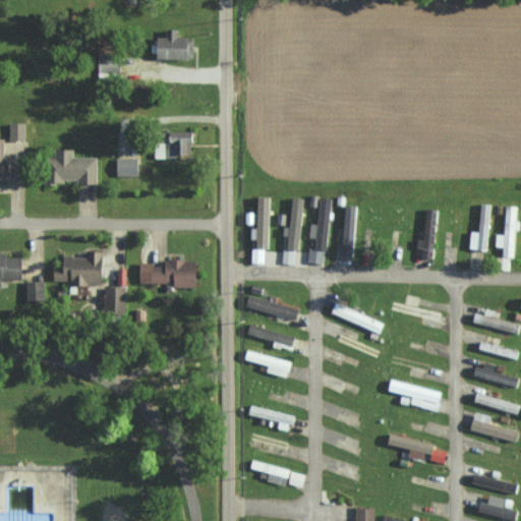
[(180,29),(169,27),(168,36),(158,36),(158,58),(194,59),(195,36),(180,36),(180,29)]
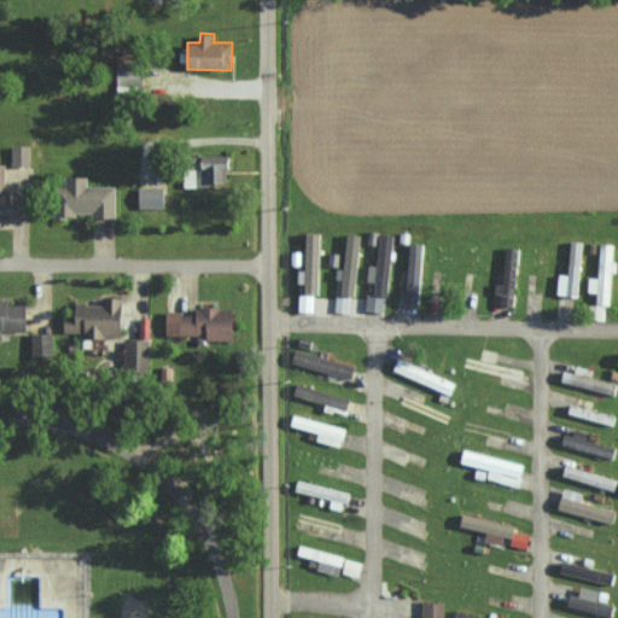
[(186,187),(214,187),(214,181),(227,181),(227,168),(233,168),(233,156),(200,156),(200,174),(186,174),(186,187)]
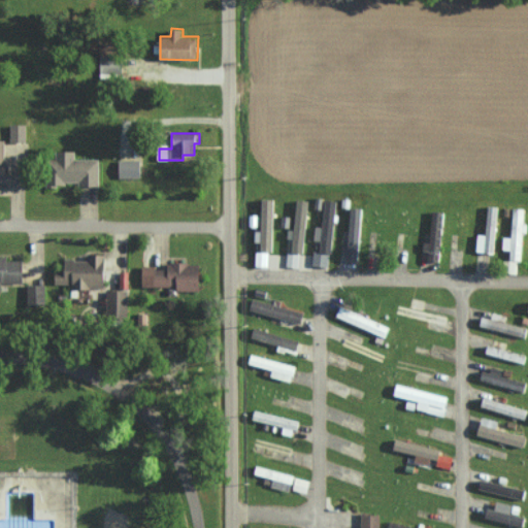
[(0,186),(1,187),(1,180),(10,180),(10,160),(6,160),(6,139),(0,138),(0,186)]
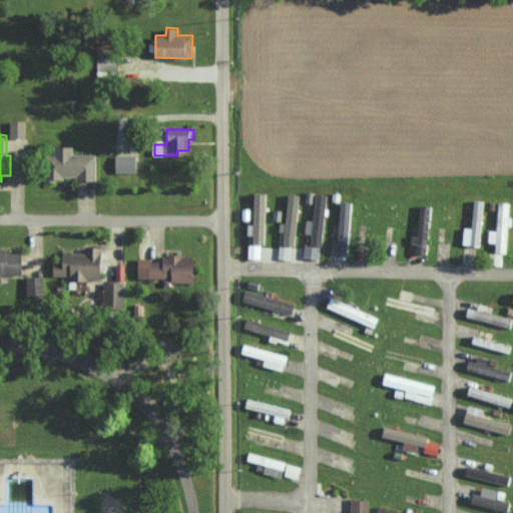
[(97,178),(97,154),(74,154),(74,146),(54,146),(54,178),(97,178)]
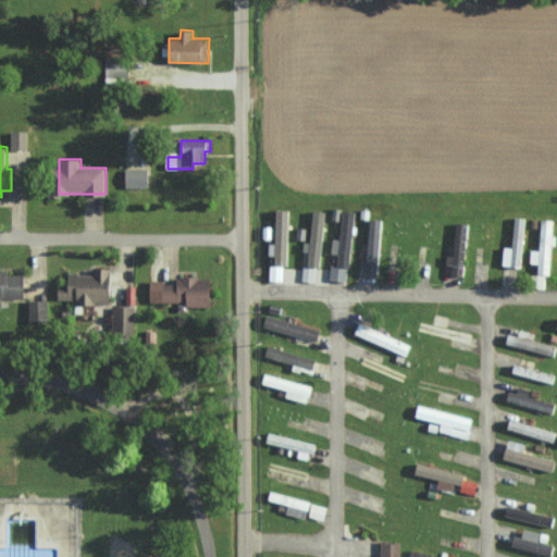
[(149,187),(150,169),(126,169),(126,187),(149,187)]
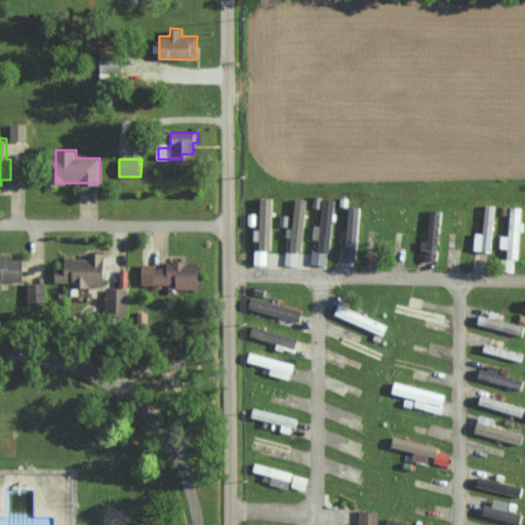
[(272,249),(274,198),(261,198),(261,229),(254,229),(254,240),(261,240),(260,249),(272,249)]
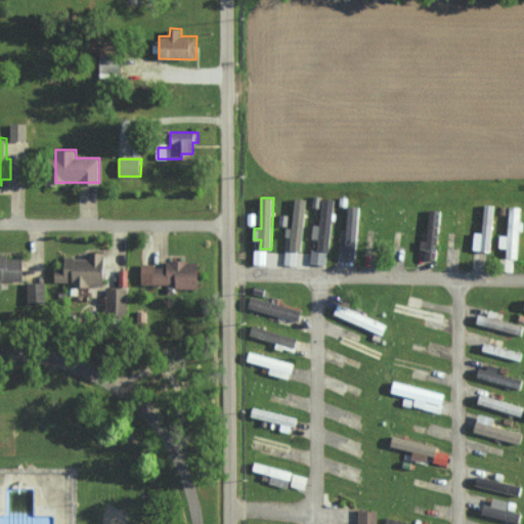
[(307,199),(293,198),(292,228),(286,228),(286,238),(289,238),(289,250),(304,250),(307,199)]
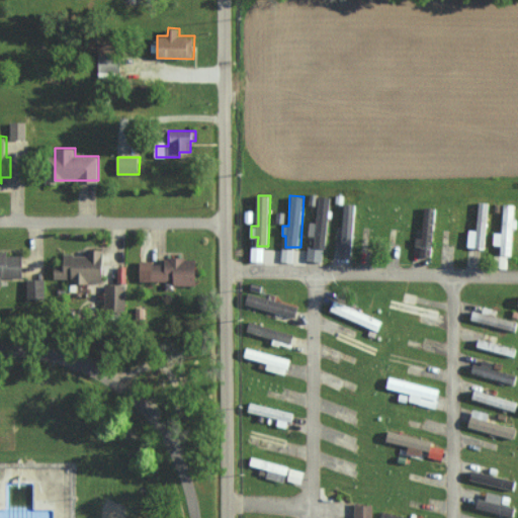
[(317,224),(307,223),(306,236),(316,237),(315,247),(308,246),(307,260),(325,261),(331,196),(320,195),(317,224)]
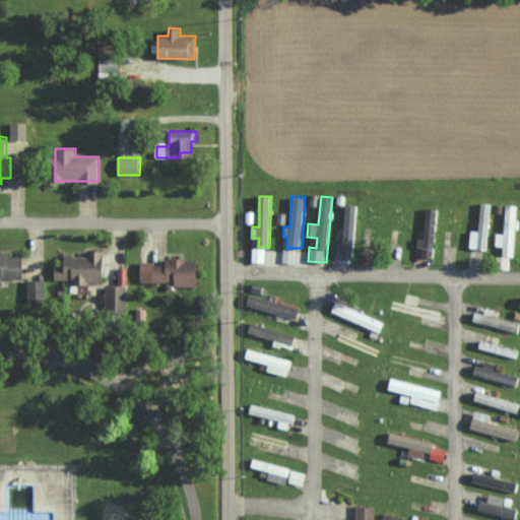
[(466,231),(465,249),(483,250),(485,203),(475,203),(474,232),(466,231)]
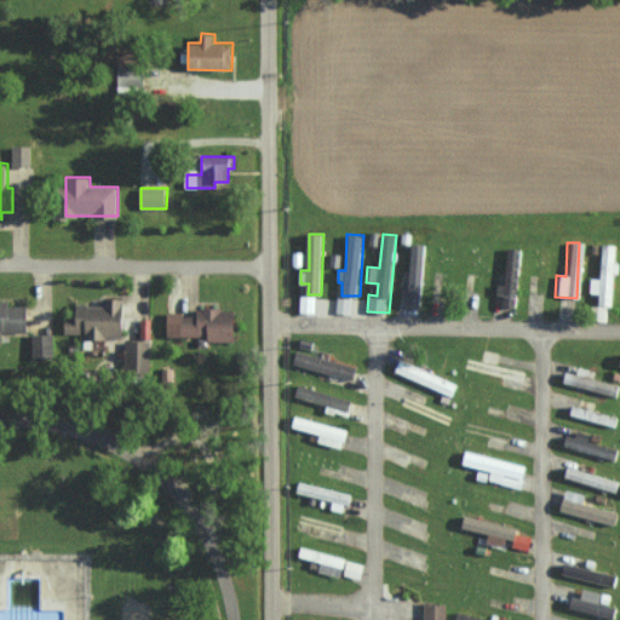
[(424,305),(426,244),(409,244),(406,304),(424,305)]
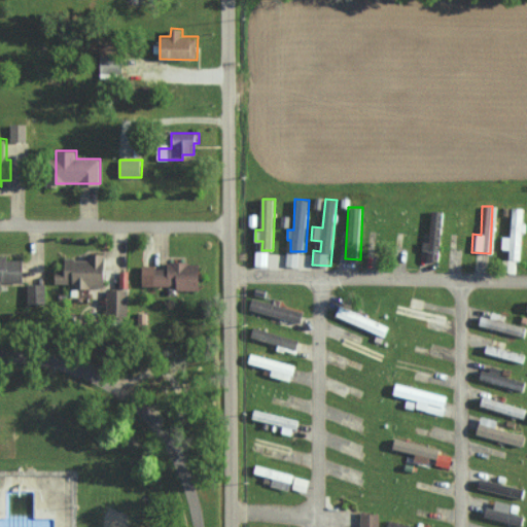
[(506,237),(498,237),(498,249),(504,250),(504,259),(516,260),(517,232),(521,233),(522,209),(507,208),(506,237)]
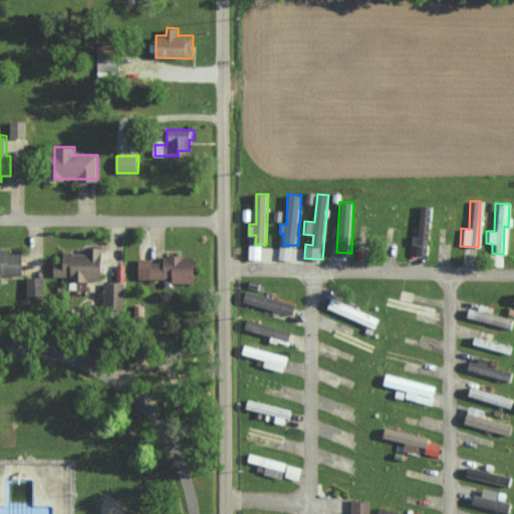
[(428,206),(417,206),(415,236),(409,236),(408,245),(414,245),(413,254),(425,255),(428,206)]
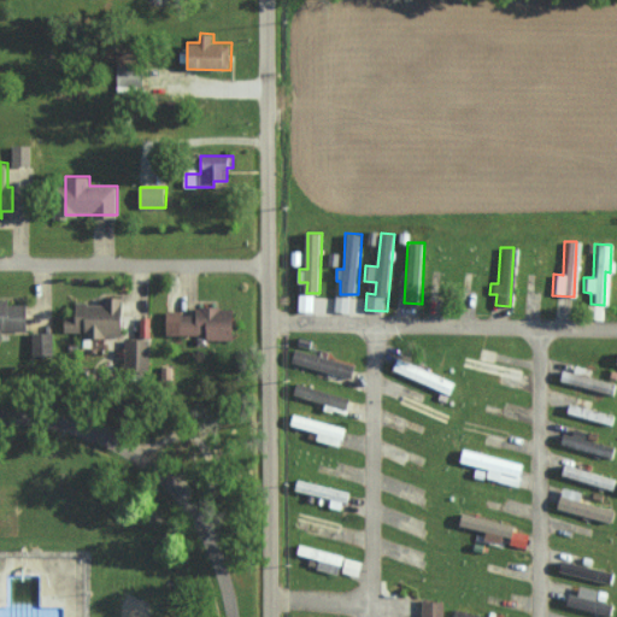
[(299,311),(313,311),(313,294),(300,294),(299,311)]
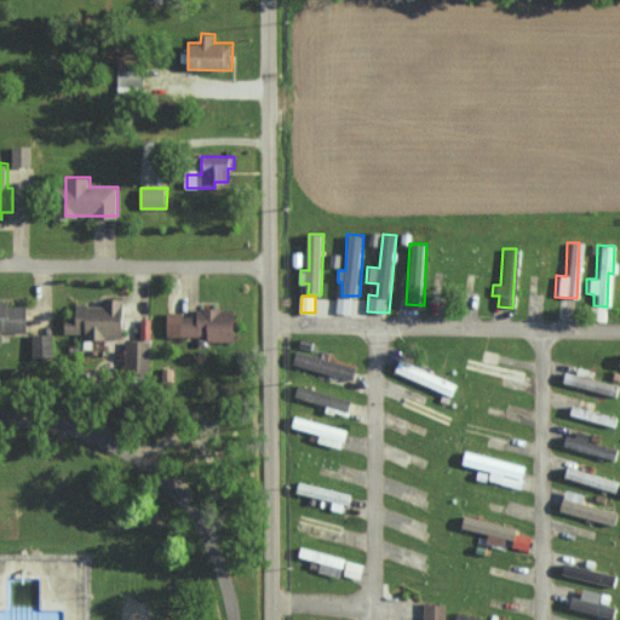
[(65,333),(86,332),(86,338),(127,337),(126,297),(104,298),(104,304),(76,305),(78,316),(65,316),(65,333)]
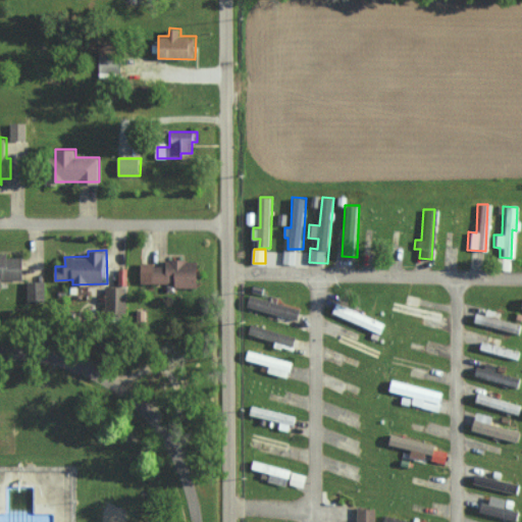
[(283,263),(294,264),(294,250),(283,250),(283,263)]
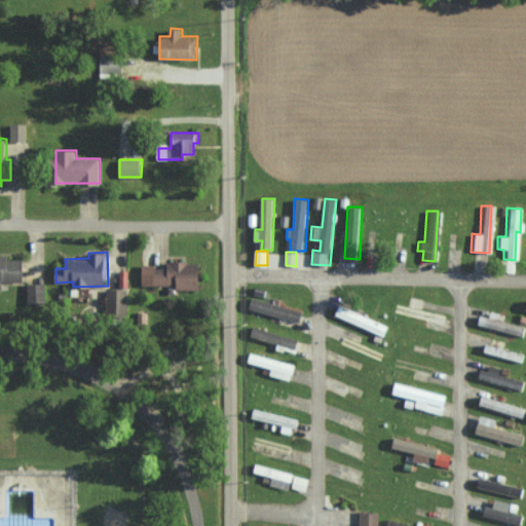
[(0,290),(3,291),(3,280),(25,282),(26,258),(0,257),(0,290)]
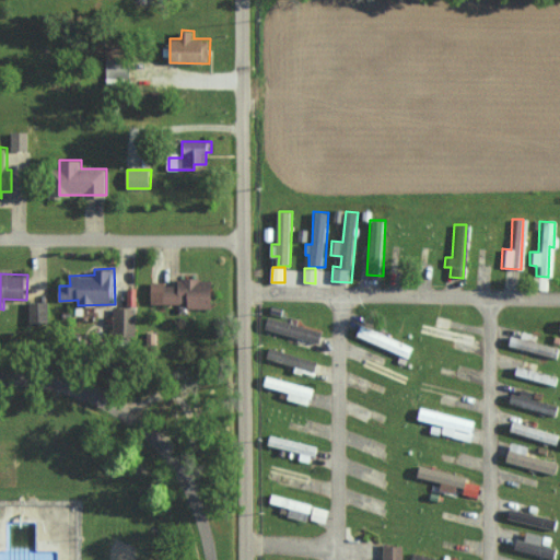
[(152,304),(214,306),(216,279),(181,278),(181,283),(152,282),(152,304)]
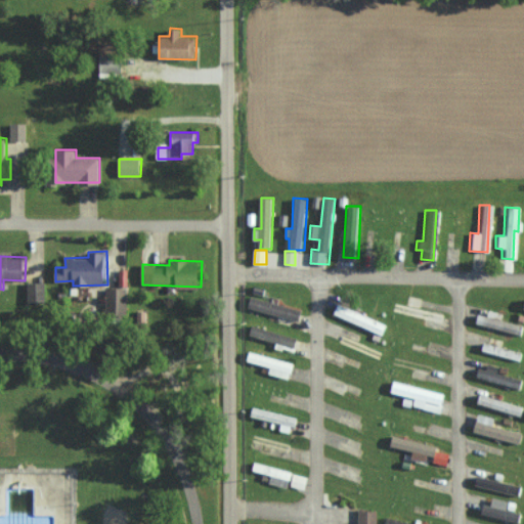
[(46,282),(27,281),(27,302),(45,303),(46,282)]
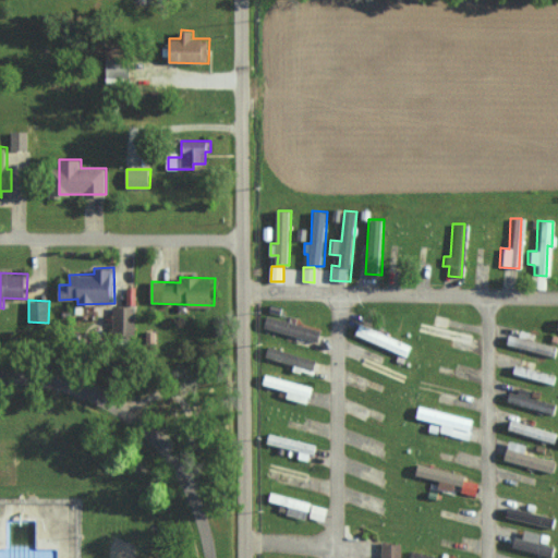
[(114,305),(113,332),(136,332),(136,306),(114,305)]
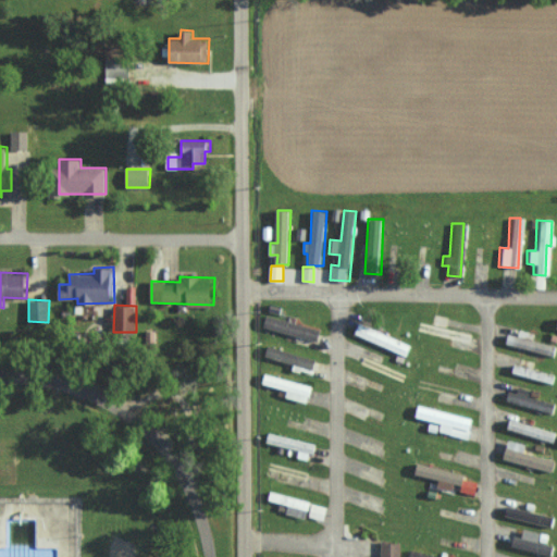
[(321,329),(265,317),(263,326),(318,339),(321,329)]
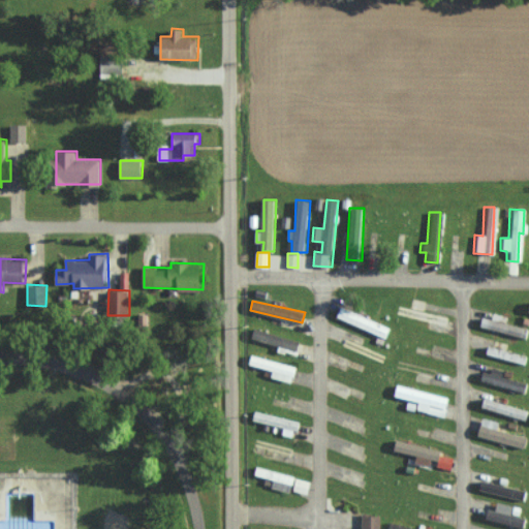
[(386,338),(392,328),(343,306),(339,316),(386,338)]
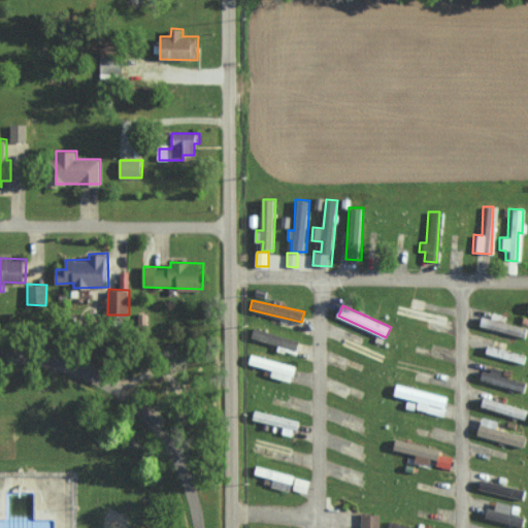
[(272,376),(293,382),(297,365),(253,354),(251,363),(274,369),(272,376)]
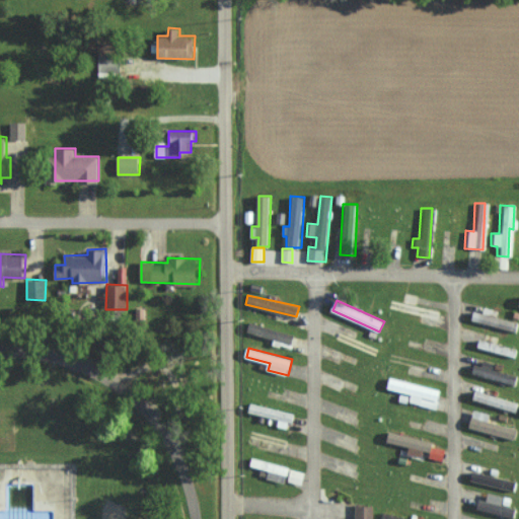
[(471,371),(515,387),(518,376),(485,363),(484,366),(474,363),(471,371)]
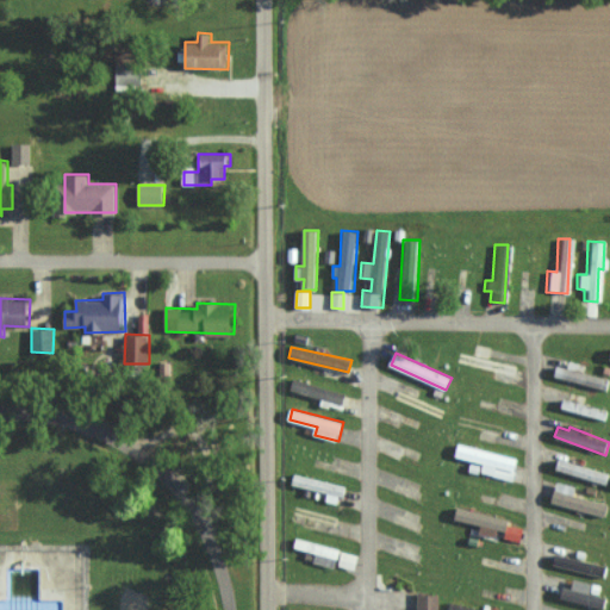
[(483,472),(515,480),(521,458),(461,443),(458,456),(485,462),(483,472)]
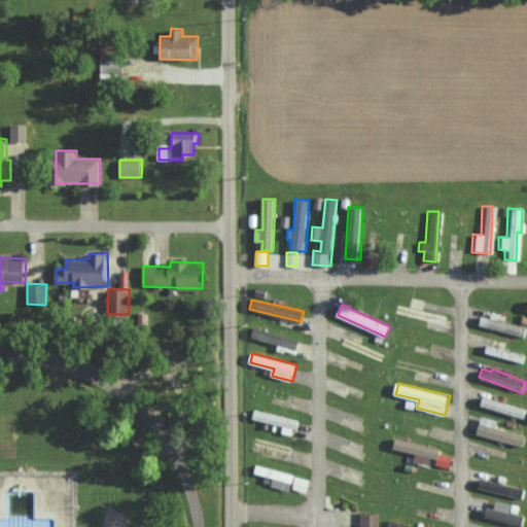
[(526,412),(526,409),(484,395),(481,405),(525,419),(526,412)]
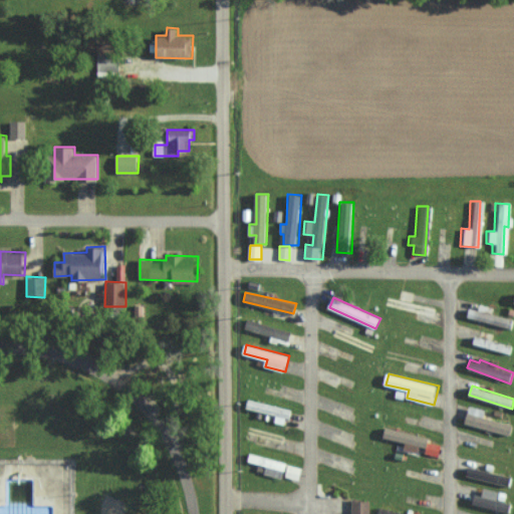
[(510,435),(513,424),(485,417),(487,410),(471,405),(466,423),(510,435)]
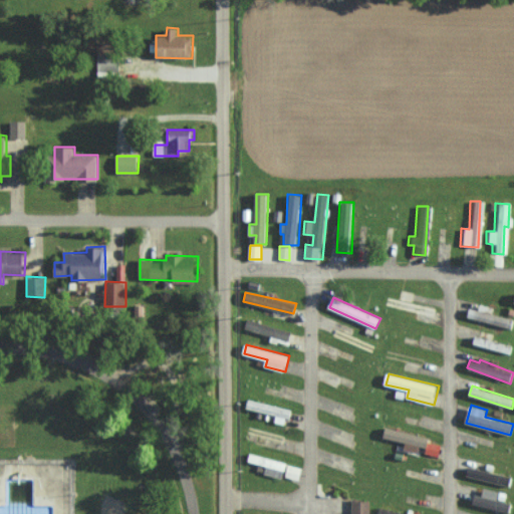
[(386,437),(408,442),(406,450),(420,453),(422,445),(429,447),(431,437),(388,427),(386,437)]
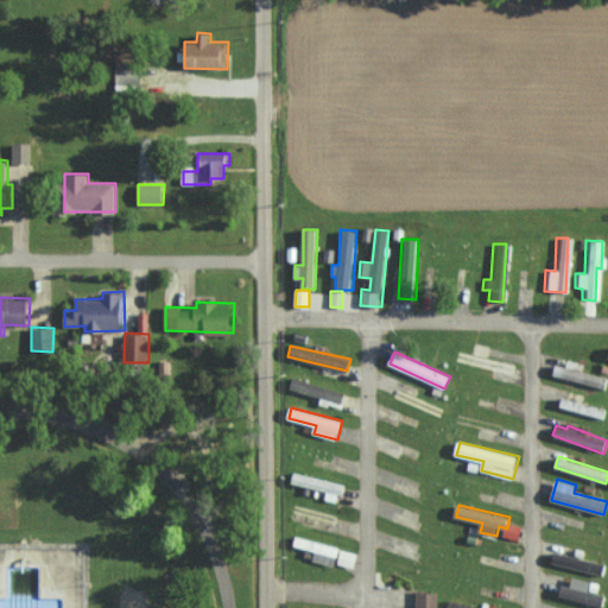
[(505,536),(520,539),(523,526),(507,523),(505,536)]
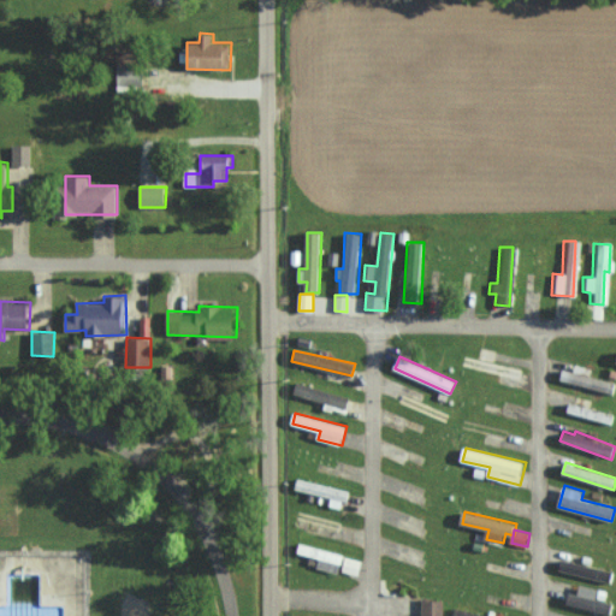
[(318,567),(339,573),(344,554),(301,542),(298,552),(320,558),(318,567)]
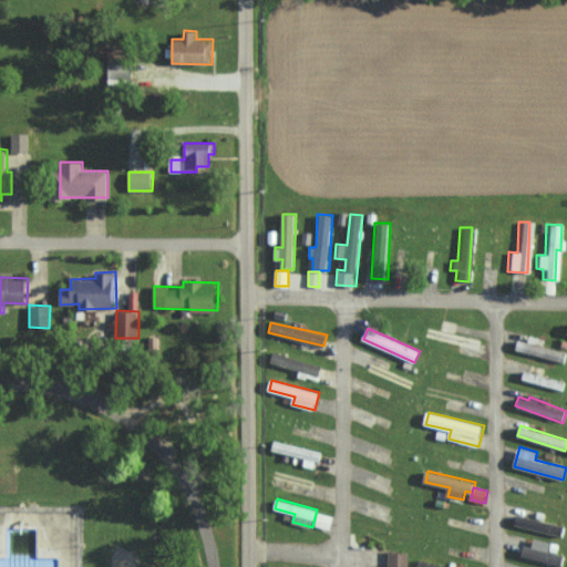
[(332,515),(317,513),(316,526),(330,528),(332,515)]
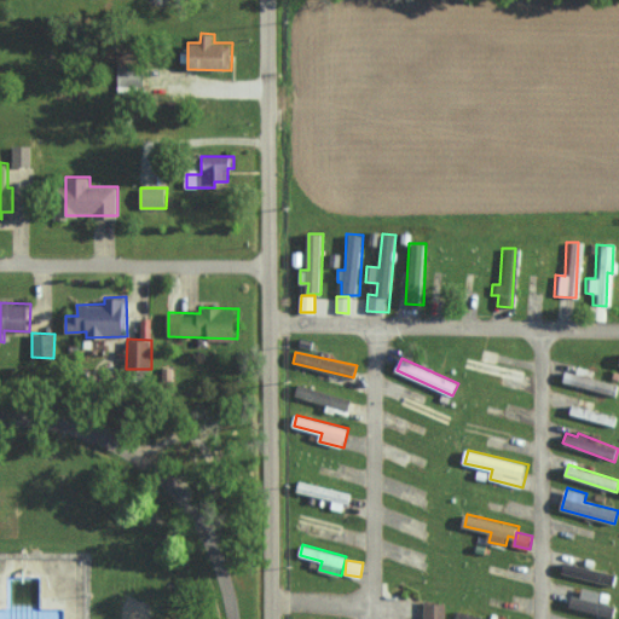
[(560,573),(615,584),(618,573),(562,562),(560,573)]
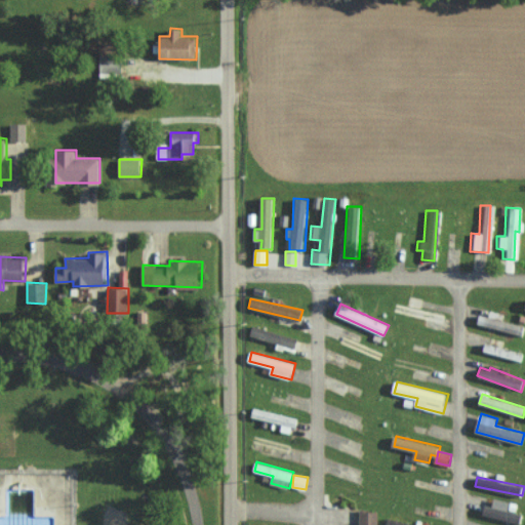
[(521,523),(523,513),(512,511),(513,501),(495,498),(493,506),(484,505),(482,516),(521,523)]
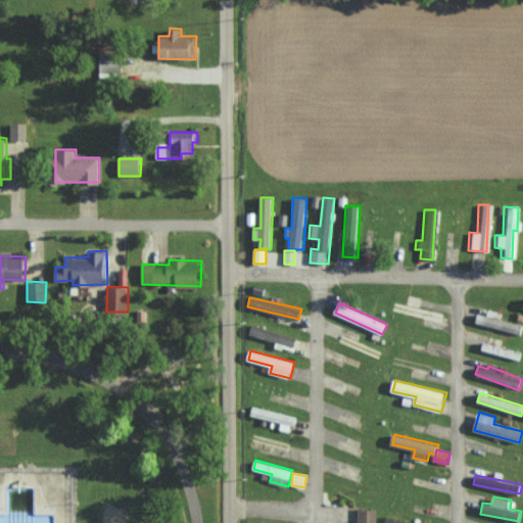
[(358,522),(376,522),(377,509),(359,509),(358,522)]
